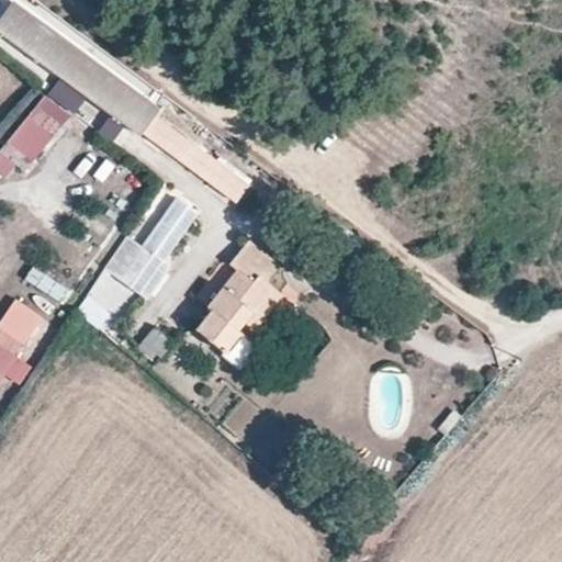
[(15,2),(0,23),(0,34),(235,205),(250,186),(157,117),(164,110),(15,2)]
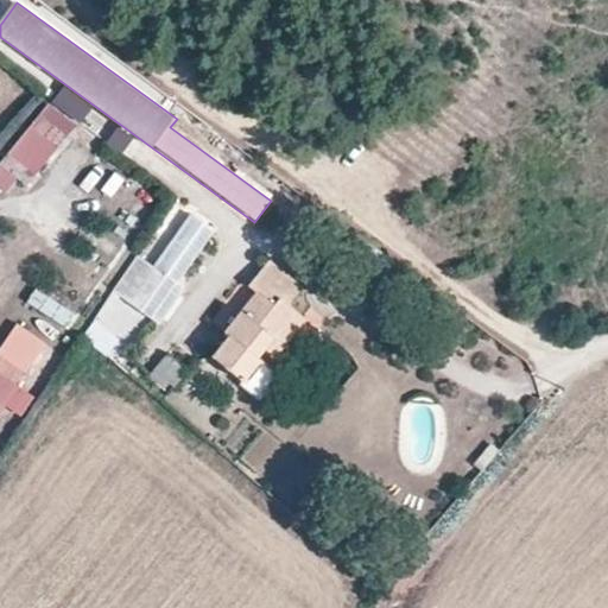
[(0,187),(16,200),(78,126),(51,103),(0,162),(0,187)]
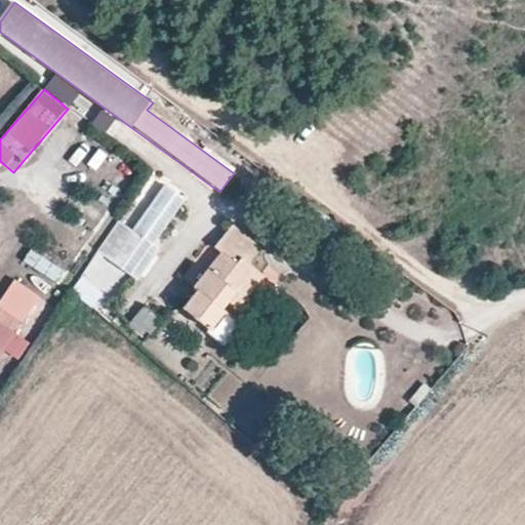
[(121,220),(71,292),(93,309),(126,273),(139,280),(159,251),(154,247),(186,202),(164,188),(133,231),(121,220)]
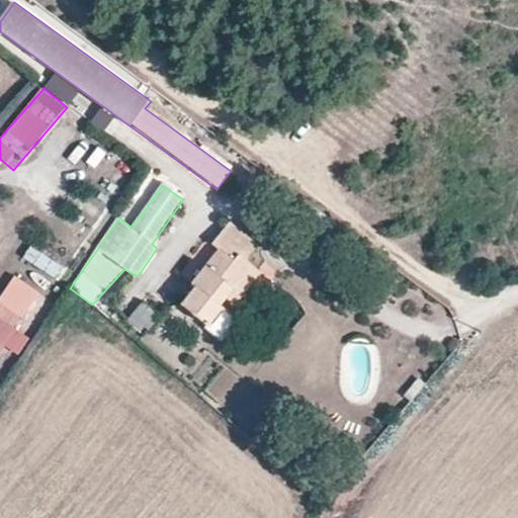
[(182,308),(210,330),(223,340),(237,322),(226,313),(221,309),(228,300),(255,266),(248,261),(259,248),(232,226),(217,245),(222,250),(218,254),(193,285),(196,288),(184,305),(182,308)]
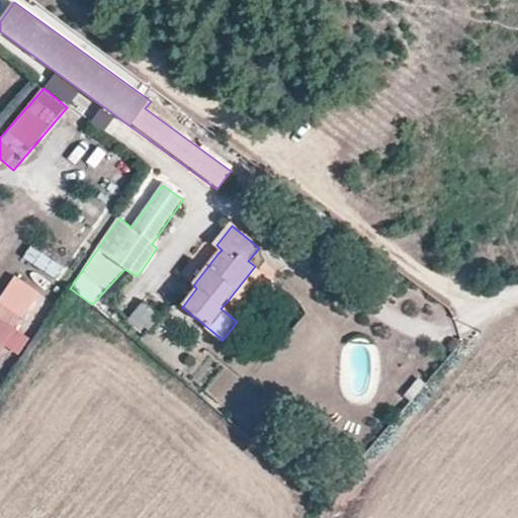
[(31,247),(23,261),(58,280),(66,266),(31,247)]
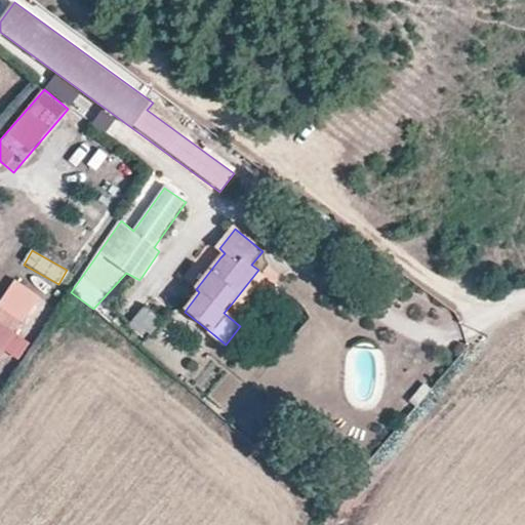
[(258,270),(231,305),(239,312),(267,277),(258,270)]
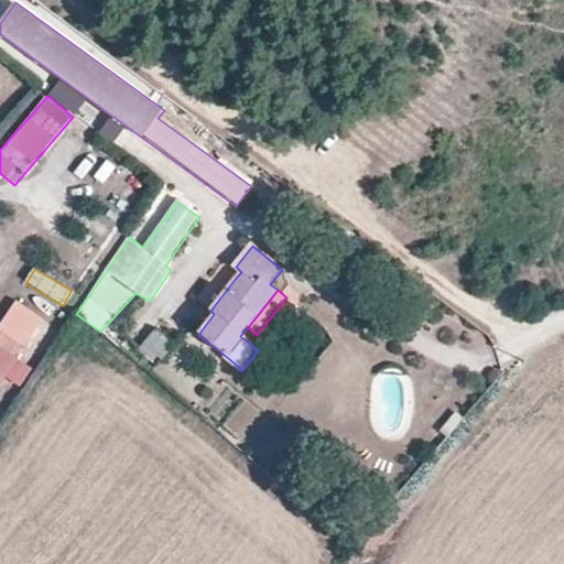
[(17,302),(0,325),(0,386),(6,379),(21,389),(33,371),(17,359),(44,321),(17,302)]
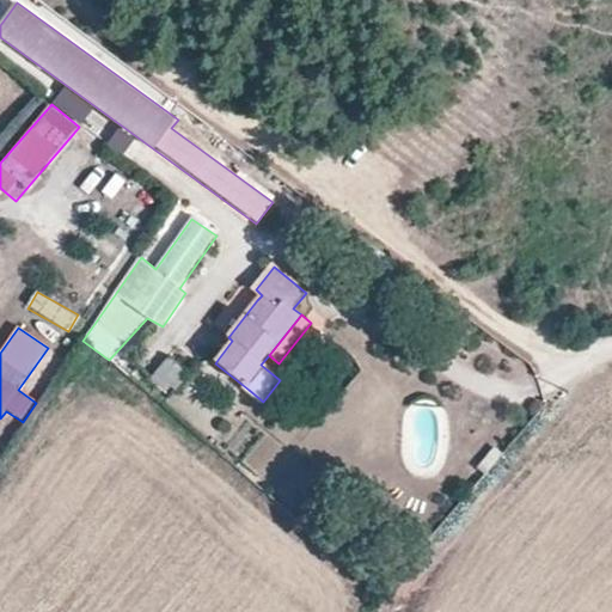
[(170,356),(150,378),(164,390),(170,384),(177,389),(190,372),(170,356)]
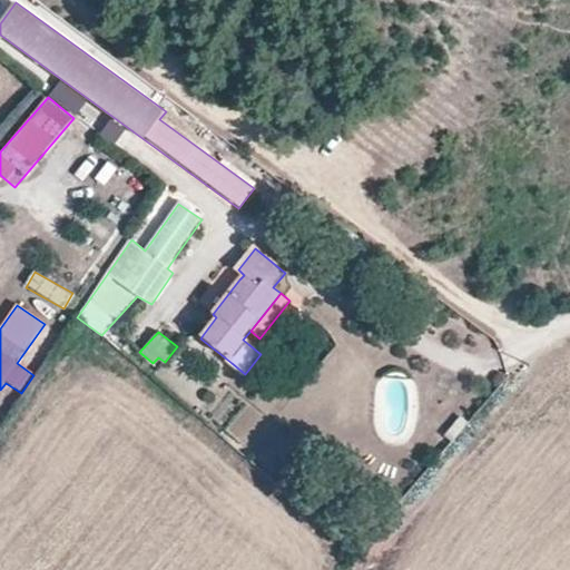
All buildings are outlined.
